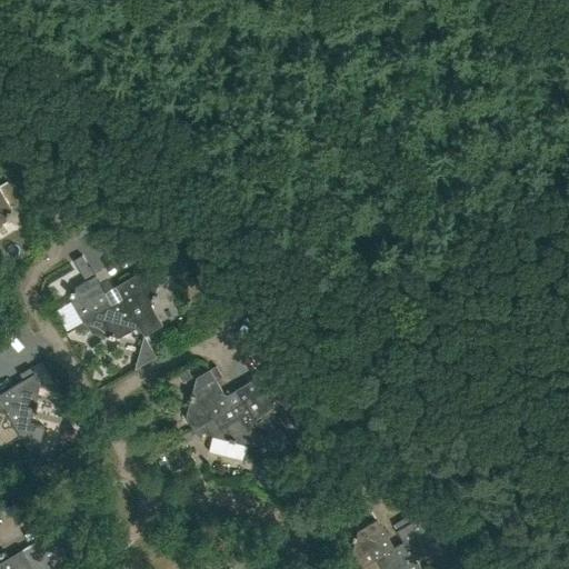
[(0,226),(6,222),(7,218),(10,218),(11,212),(9,212),(10,207),(0,190),(0,188),(10,182),(9,180),(0,186),(0,226)]
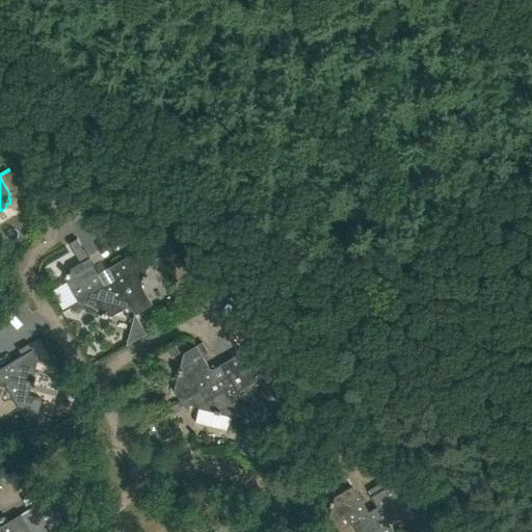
[(113,278),(130,307),(135,314),(152,304),(141,287),(143,281),(145,281),(148,274),(144,273),(150,256),(144,247),(107,268),(113,278)]
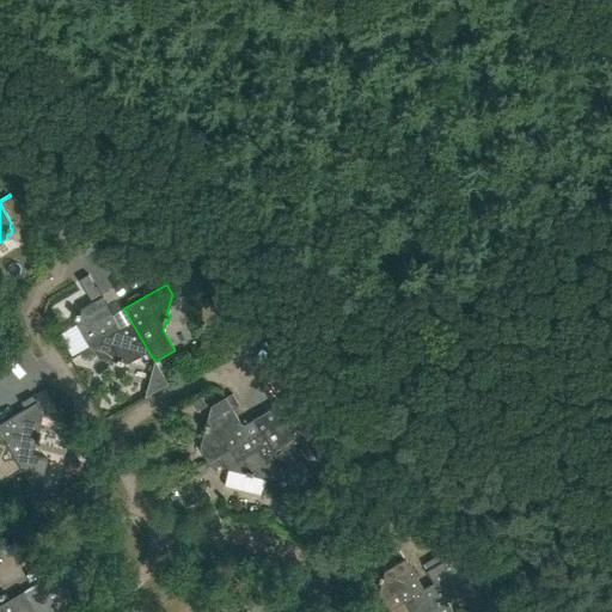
[(101,338),(120,326),(97,287),(95,288),(101,298),(81,308),(80,313),(78,312),(75,319),(78,320),(77,325),(89,344),(101,338)]
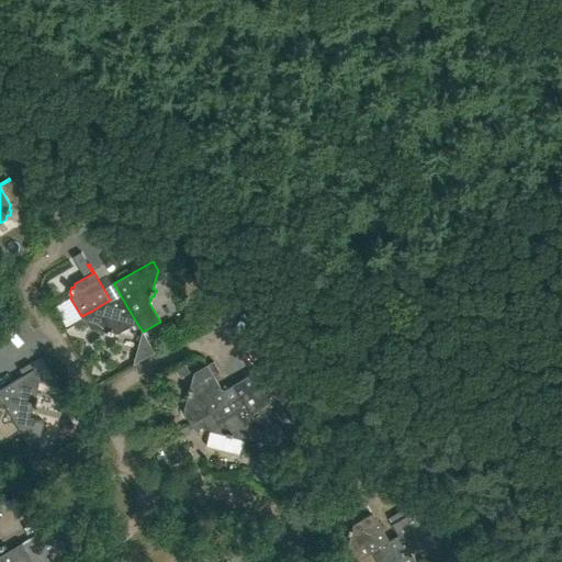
[(137,324),(120,294),(110,300),(92,311),(81,316),(72,322),(77,330),(87,325),(82,317),(92,312),(103,330),(109,332),(108,333),(114,335),(114,334),(119,335),(137,324)]
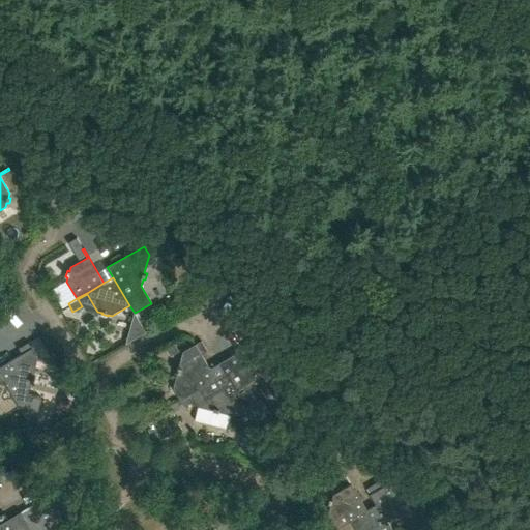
[(174,389),(179,399),(189,392),(214,378),(201,354),(207,351),(202,342),(183,351),(180,366),(179,365),(177,373),(178,374),(174,389)]
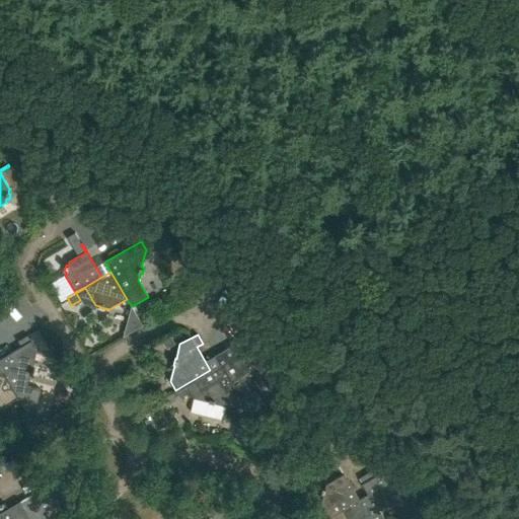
[(239,399),(240,398),(245,395),(241,388),(246,385),(253,362),(251,361),(255,344),(250,335),(214,356),(219,365),(239,399)]
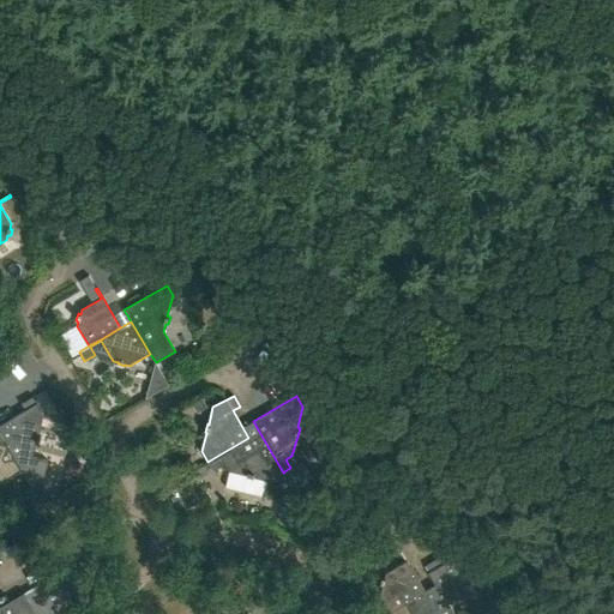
[(25,410),(0,425),(0,435),(2,440),(22,471),(30,486),(40,480),(43,464),(32,462),(37,440),(38,441),(41,434),(38,434),(43,415),(34,397),(22,404),(25,410)]
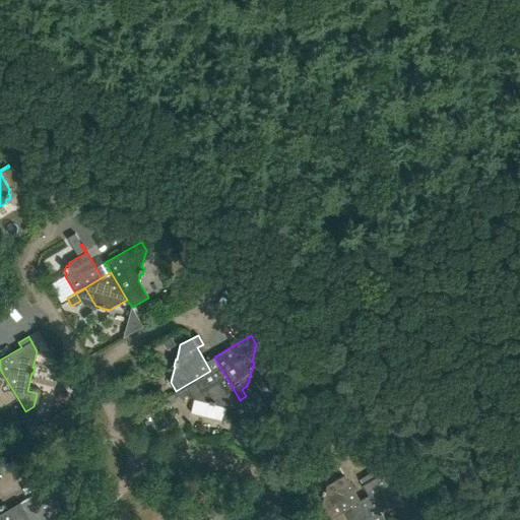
[(186,385),(191,393),(194,398),(209,402),(209,403),(215,405),(215,404),(226,407),(222,421),(234,424),(250,414),(243,402),(241,399),(240,400),(219,366),(210,371),(186,385)]
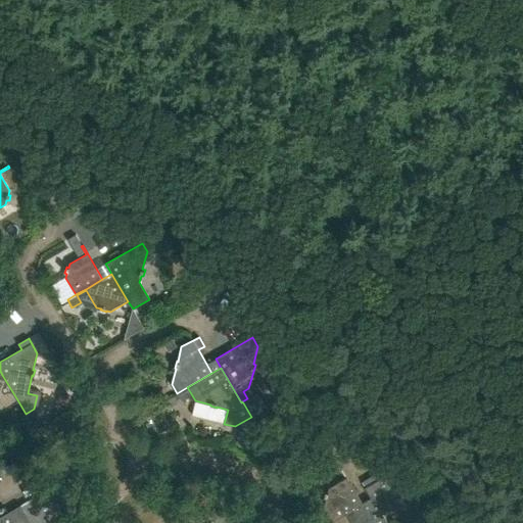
[(18,401),(2,375),(0,376),(0,411),(2,412),(18,401)]
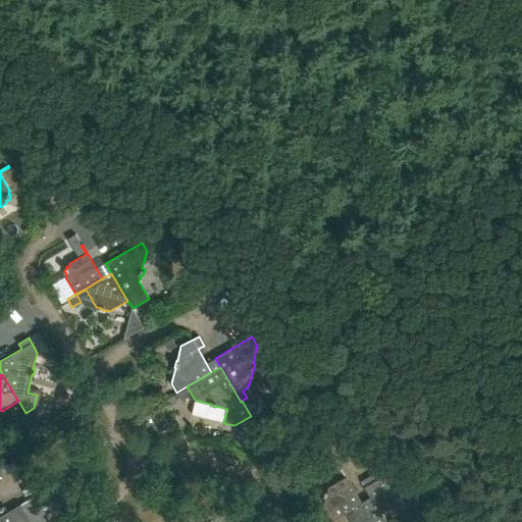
[(380,514),(381,513),(399,503),(400,499),(402,500),(403,493),(401,492),(406,474),(398,461),(389,466),(393,471),(383,476),(380,471),(361,482),(370,498),(380,514)]
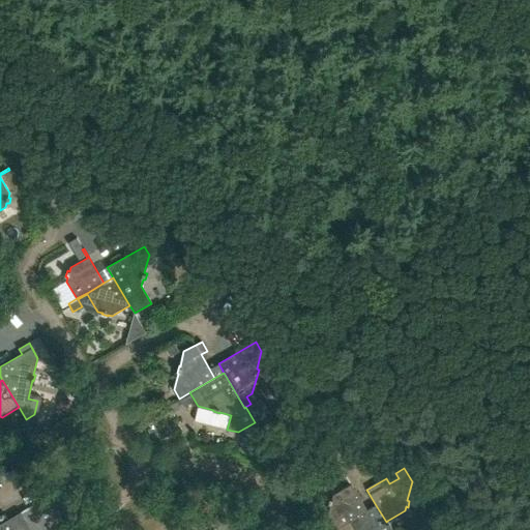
[(350,520),(366,510),(347,475),(346,476),(350,484),(333,495),(332,499),(329,498),(328,503),(330,504),(325,524),(328,529),(335,529),(351,521),(350,520)]
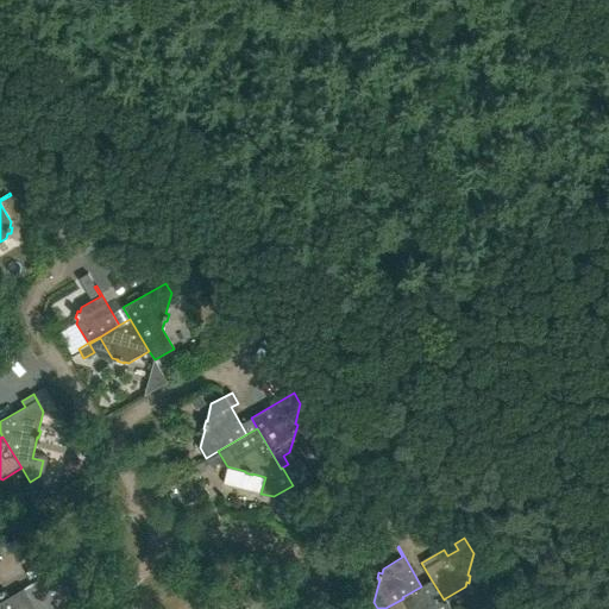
[(432,581),(421,586),(402,597),(403,598),(409,608),(451,608),(445,598),(444,600),(432,581)]
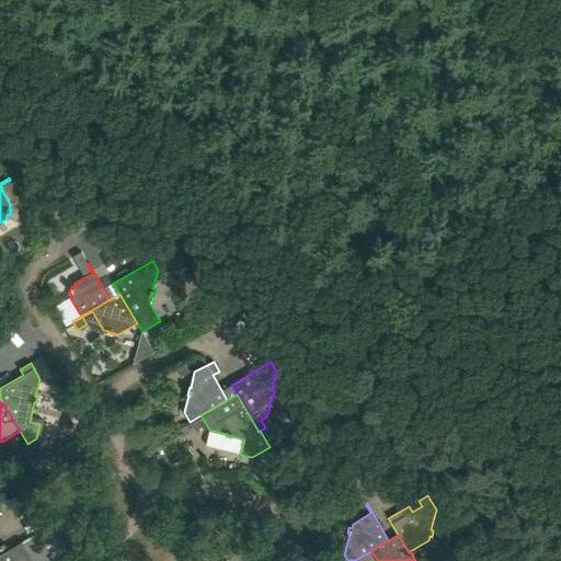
[(0,560),(30,560),(21,546),(30,540),(29,538),(8,550),(6,545),(0,547),(0,560)]
